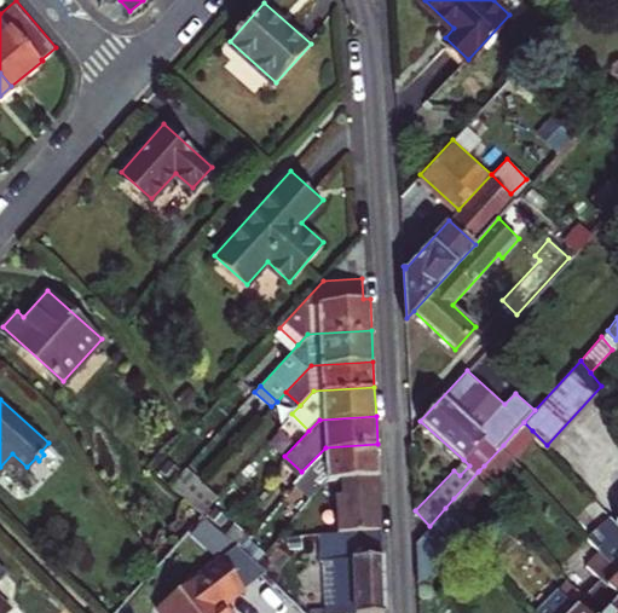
[(525,439),(532,431),(524,422),(515,431),(525,439)]
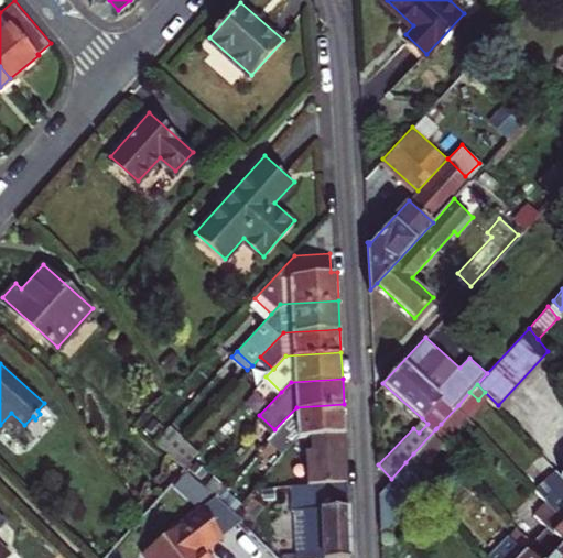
[(466,413),(478,400),(469,392),(458,405),(466,413)]
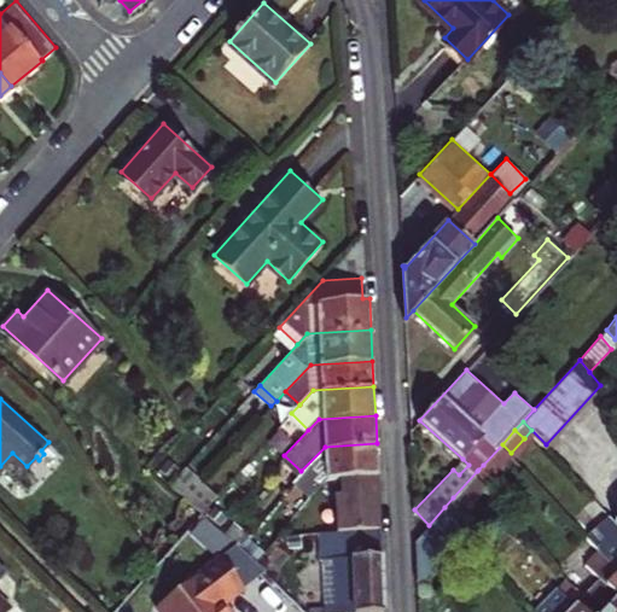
[(378,472),(377,443),(325,447),(301,471),(297,476),(313,491),(329,474),(343,474),(378,472)]
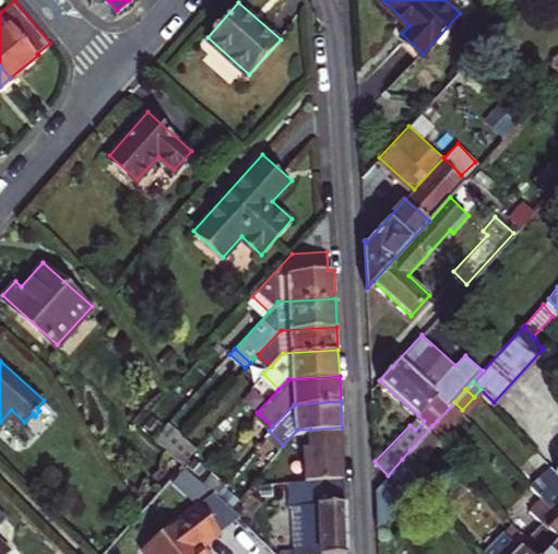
[(446,428),(462,410),(454,402),(437,421),(446,428)]
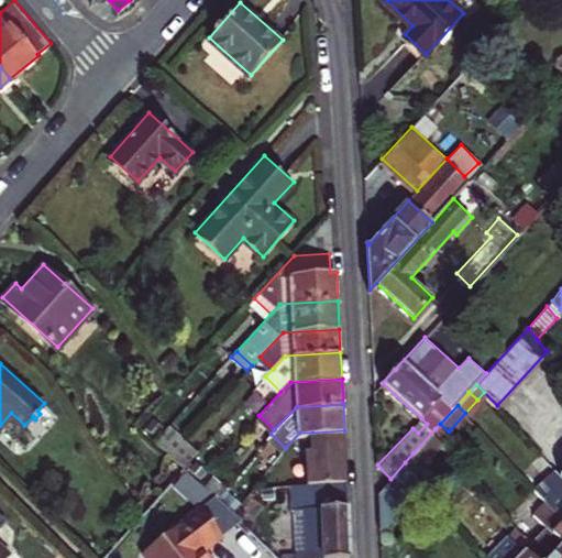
[(418,433),(427,424),(421,418),(412,428),(418,433)]
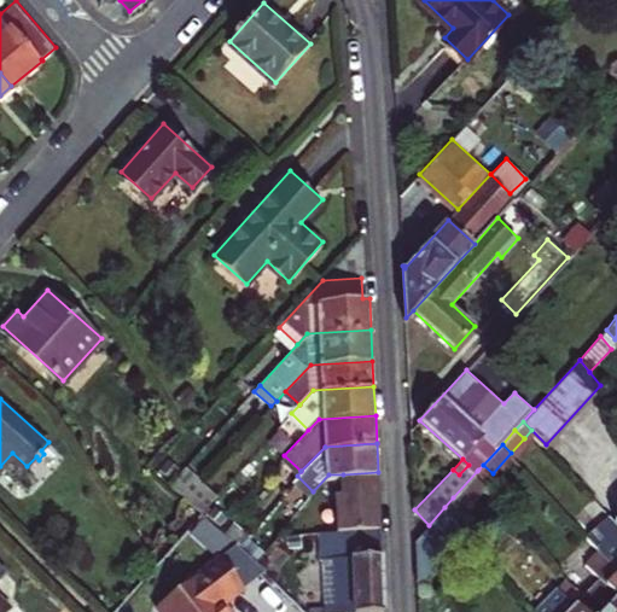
[(187,495),(203,479),(186,464),(172,481),(187,495)]
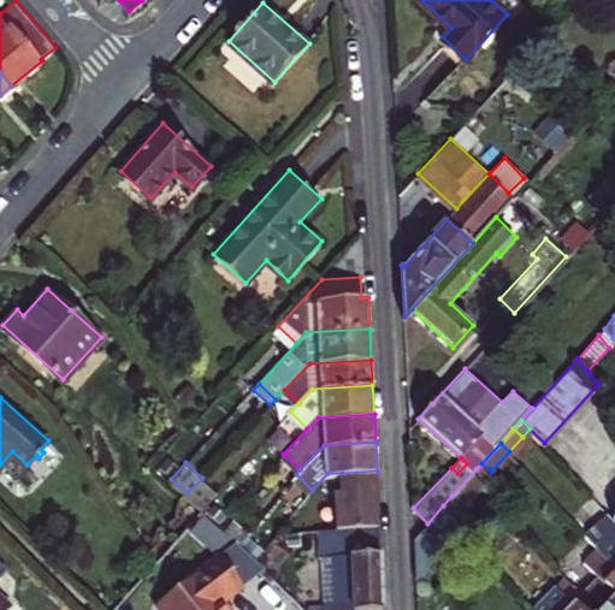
[(486,477),(491,472),(482,463),(477,468),(486,477)]
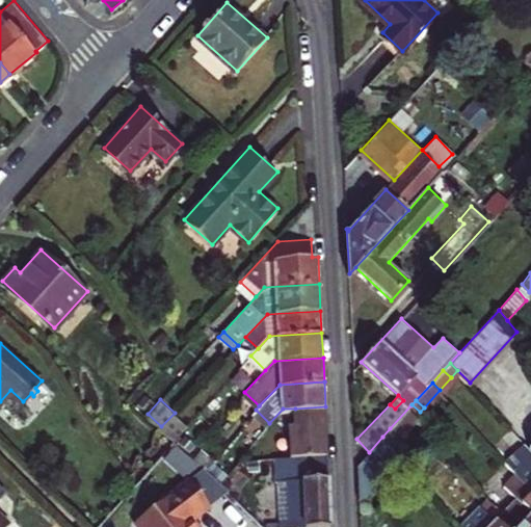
[(425,422),(410,405),(390,428),(398,436),(408,425),(416,432),(425,422)]
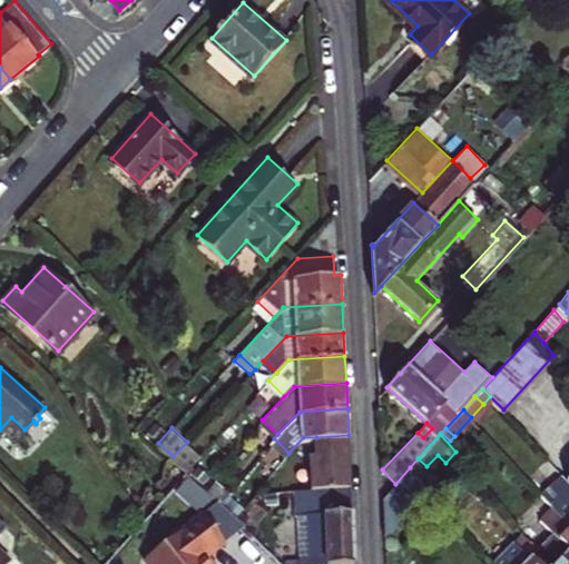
[(313,486),(352,485),(349,435),(316,437),(316,453),(311,454),(313,486)]
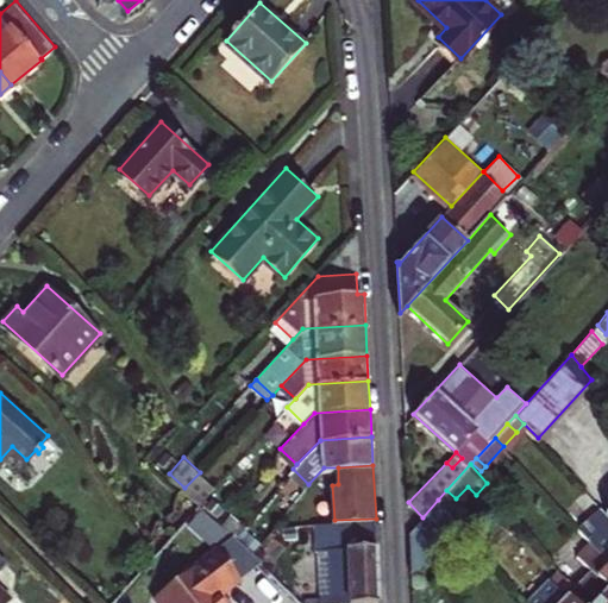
[(200,502),(214,485),(200,472),(185,488),(200,502)]
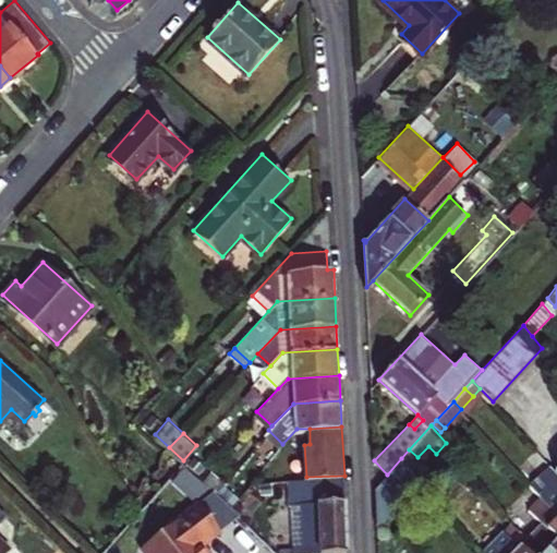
[(415,473),(401,458),(387,475),(376,485),(375,485),(376,523),(407,509),(399,492),(415,473)]
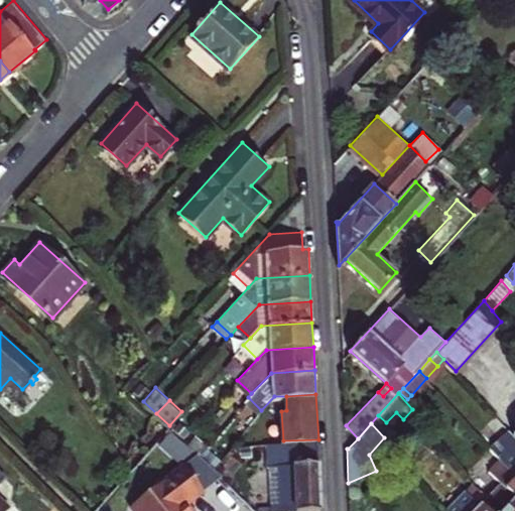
[(514,433),(513,431),(510,428),(490,445),(500,458),(514,473),(514,433)]
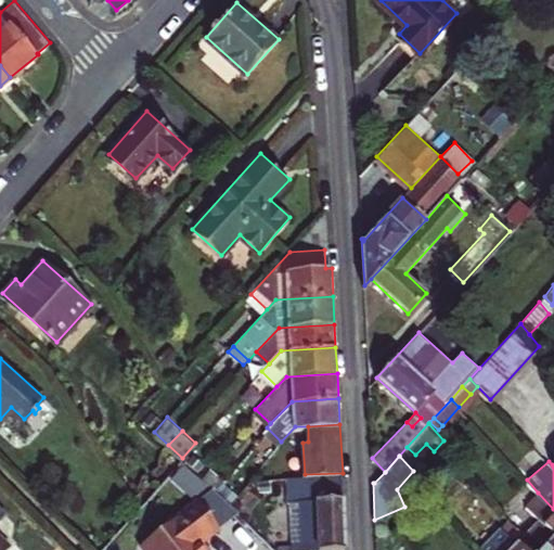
[(221,484),(224,480),(213,469),(205,478),(217,489),(221,484)]
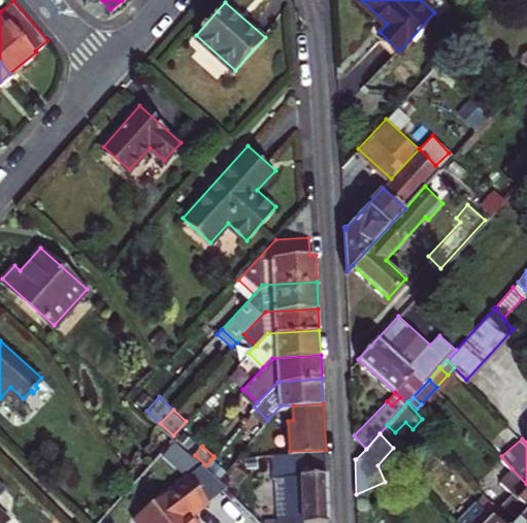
[(280,522),(330,520),(327,472),(326,450),(290,451),(275,452),(275,475),(278,475),(288,475),(289,514),(280,514),(280,522)]
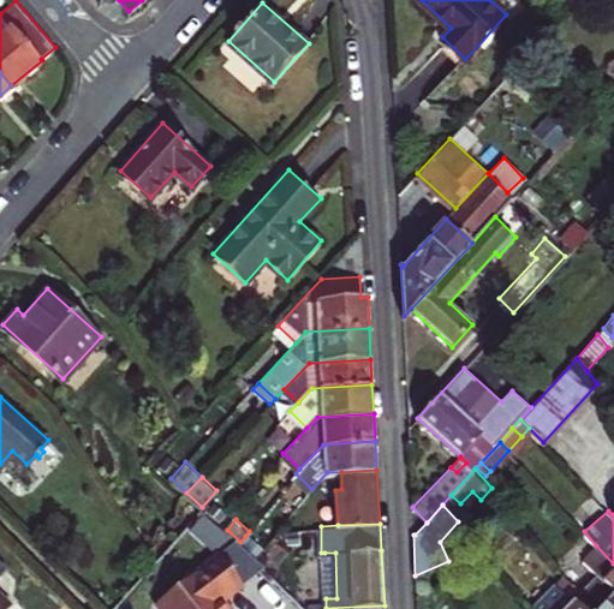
[(261,549),(245,536),(240,542),(255,555),(261,549)]
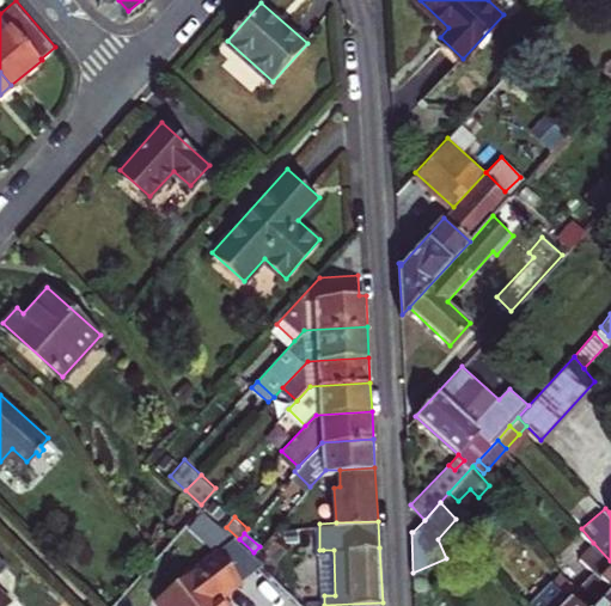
[(579,605),(610,605),(610,561),(593,543),(580,556),(594,571),(579,587),(569,597),(579,605)]
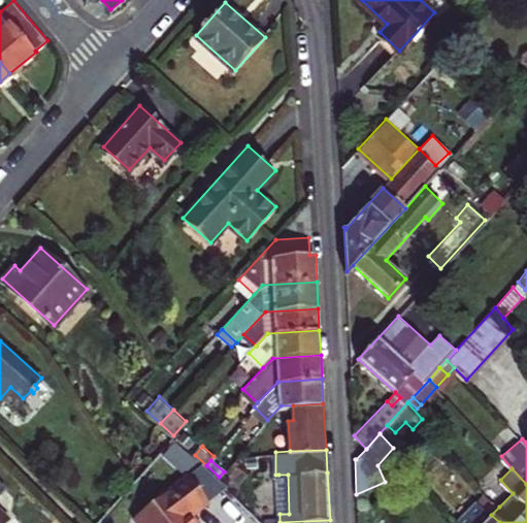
[(189,472),(134,516),(139,522),(196,522),(190,515),(209,499),(189,472)]
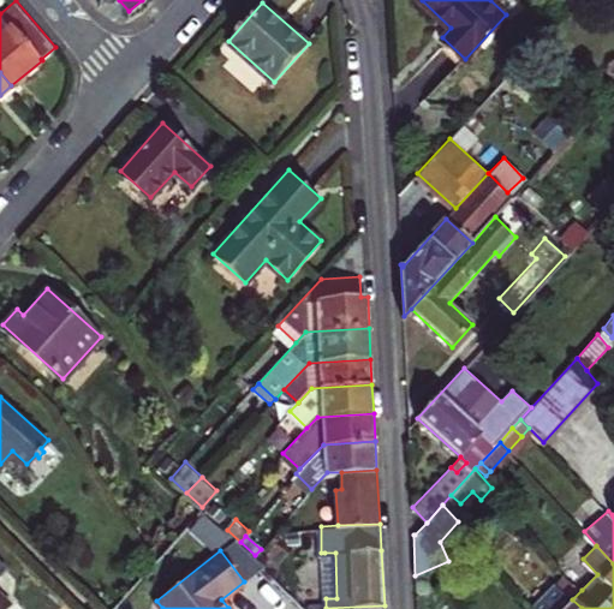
[(335,553),(325,553),(326,598),(337,598),(335,553)]
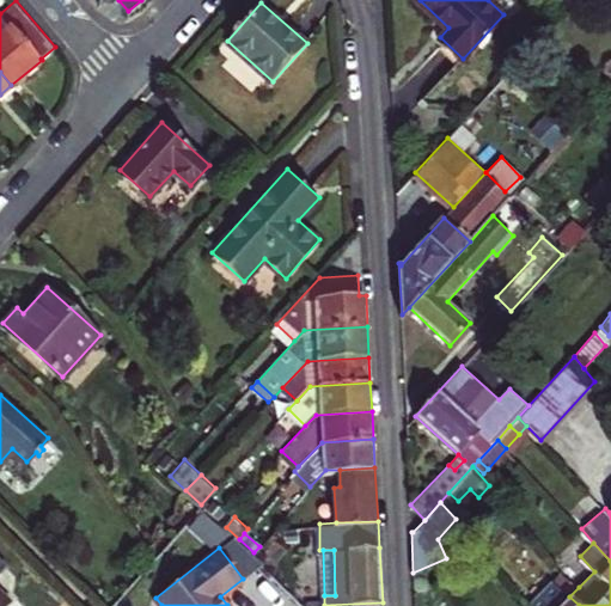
[(562,589),(572,580),(563,571),(555,581),(562,589)]
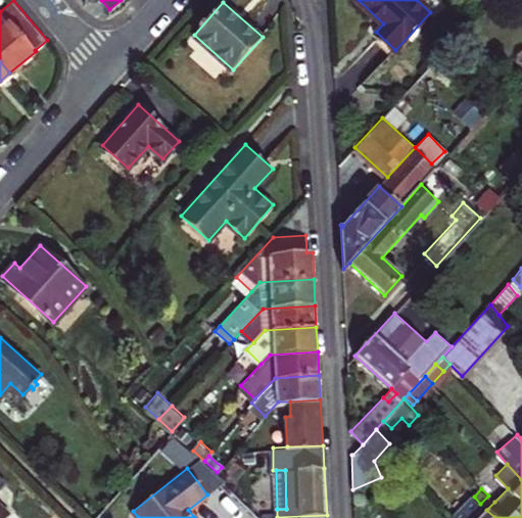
[(486,510),(494,502),(488,496),(480,504),(486,510)]
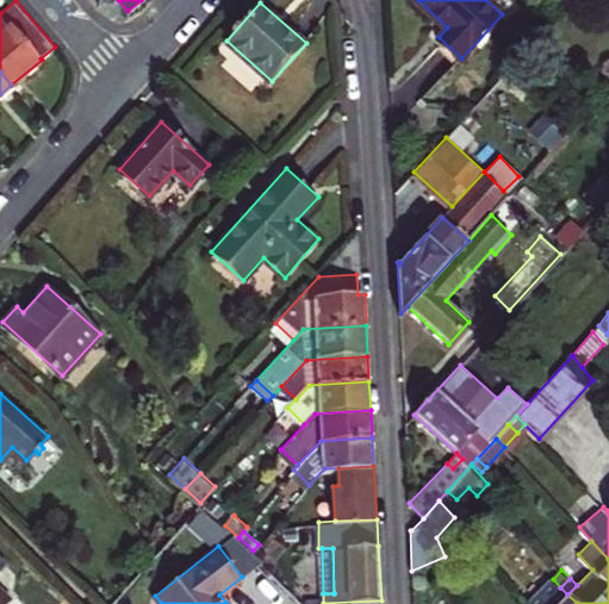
[(528,603),(540,591),(528,579),(517,591),(528,603)]
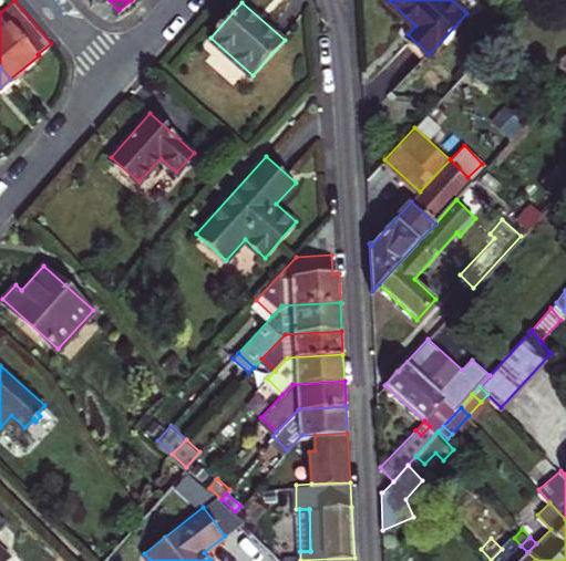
[(536,560),(527,552),(521,546),(514,538),(502,549),(491,560),(536,560)]
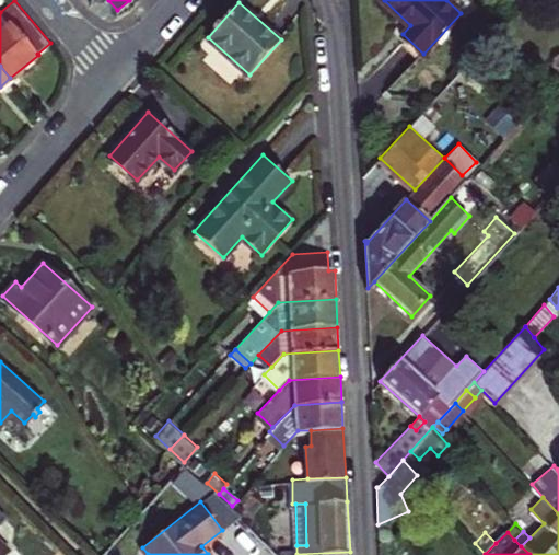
[(0,554),(6,554),(10,551),(0,540),(0,554)]
